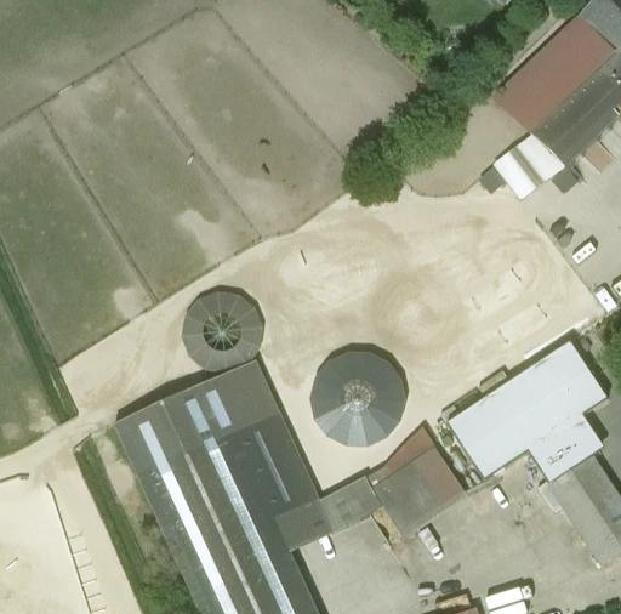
[(592,0),(577,15),(614,50),(530,130),(534,134),(563,163),(616,112),(613,108),(620,100),(620,0),(592,0)]
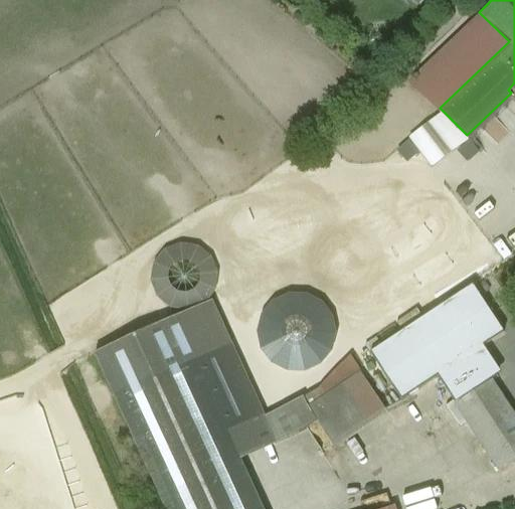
[(509,41),(479,12),(410,77),(440,108),(509,41)]
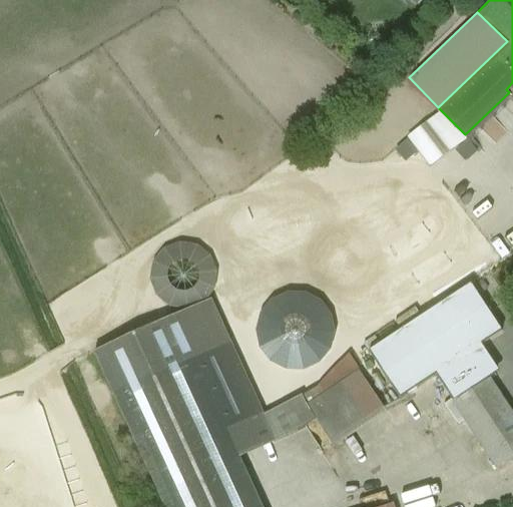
[(173,241),(169,243),(166,245),(162,247),(159,250),(157,255),(155,258),(153,262),(152,266),(151,271),(152,275),(152,279),(153,283),(155,287),(157,291),(160,294),(163,297),(167,299),(170,301),(174,303),(178,303),(183,304),(187,304),(191,303),(195,302),(199,300),(202,297),(206,295),(208,291),(211,288),(213,284),(214,280),(215,276),(215,272),(214,267),(214,263),(212,259),(210,256),(208,251),(205,248),(202,245),(198,243),(194,242),(190,240),(186,240),(182,240),(177,240),(173,241)]
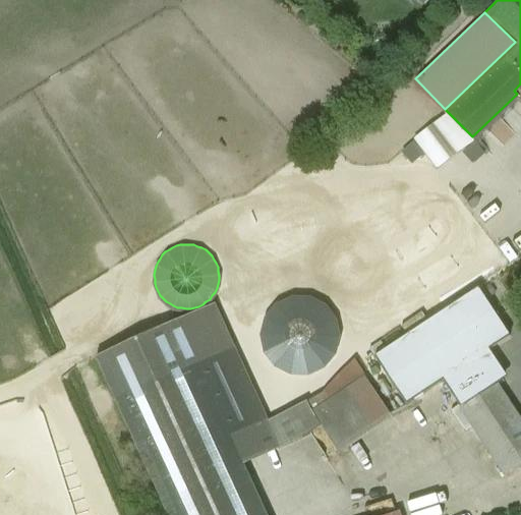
[(385,346),(374,353),(406,401),(443,377),(460,404),(485,388),(467,360),(487,347),(509,333),(477,285),(385,346)]
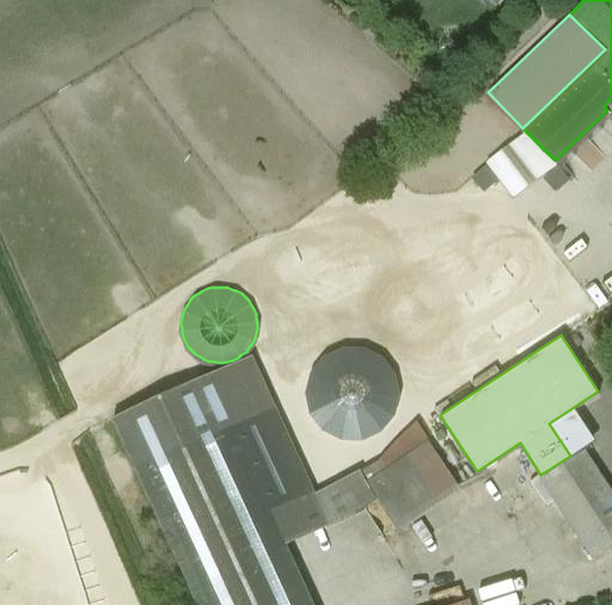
[(249,354),(112,416),(134,464),(270,402),(249,354)]
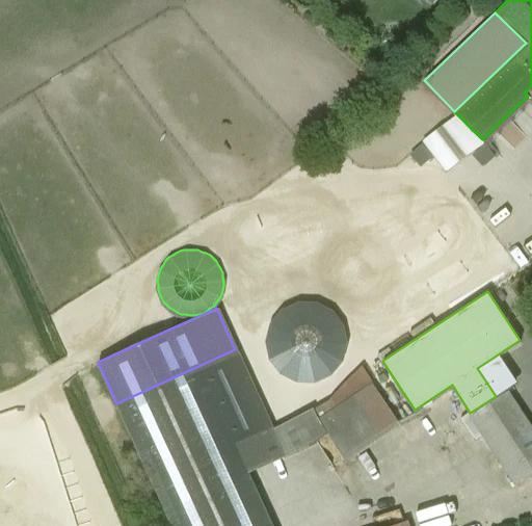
[(388,345),(376,352),(382,361),(393,353),(388,345)]
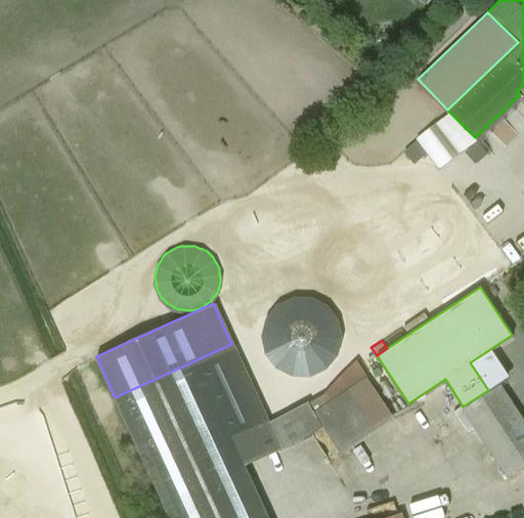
[(231,344),(115,397),(170,517),(266,517),(243,465),(230,439),(267,422),(231,344)]
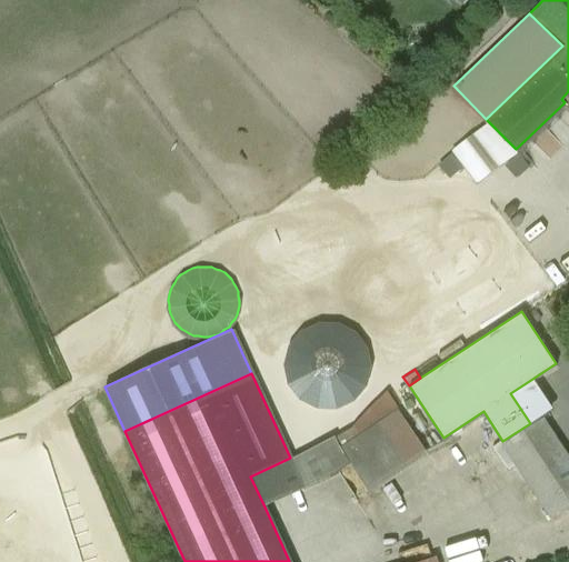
[(532,379),(510,393),(530,423),(540,415),(552,408),(532,379)]
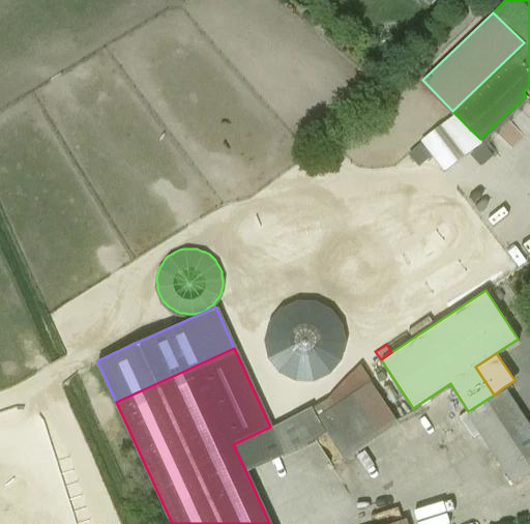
[(371,380),(360,365),(329,396),(270,427),(233,444),(245,470),(317,437),(326,431),(317,416),(371,380)]
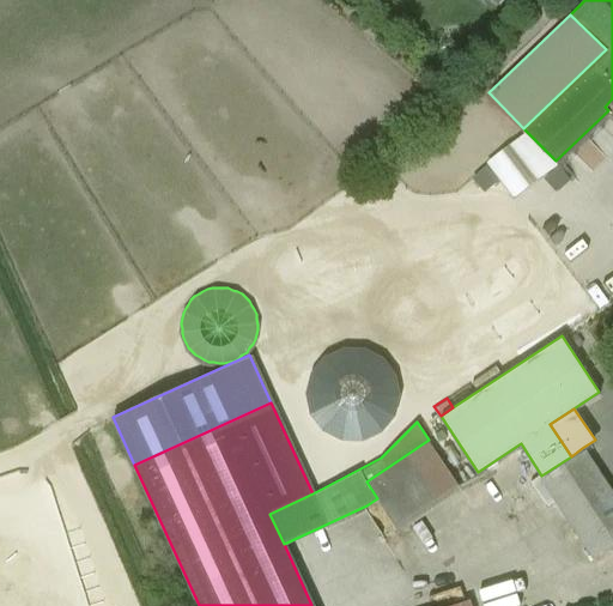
[(429,440),(366,482),(377,498),(394,523),(456,483),(429,440)]
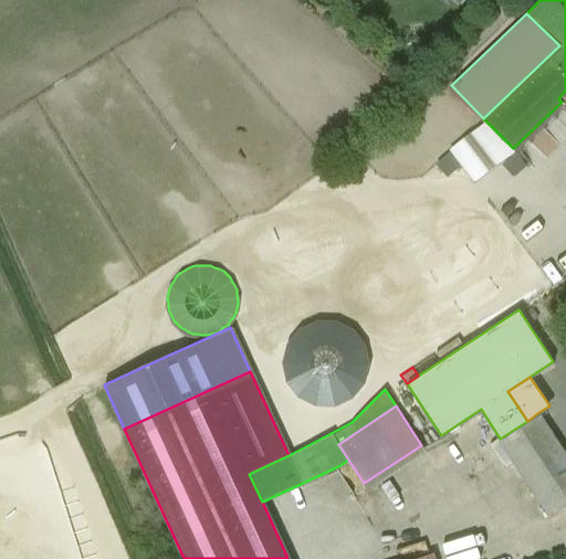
[(565,456),(537,413),(527,421),(500,439),(549,513),(565,501),(565,456)]
